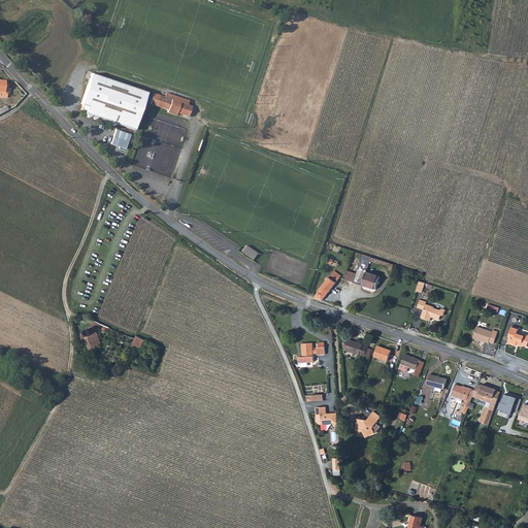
[(133,130),(144,92),(88,74),(78,105),(80,106),(79,111),(84,112),(83,114),(86,119),(90,117),(133,130)]
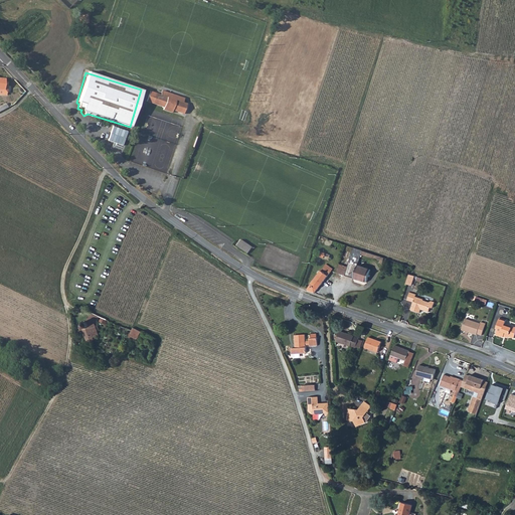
[(182,114),(185,103),(183,102),(184,99),(162,91),(160,95),(149,92),(146,102),(182,114)]
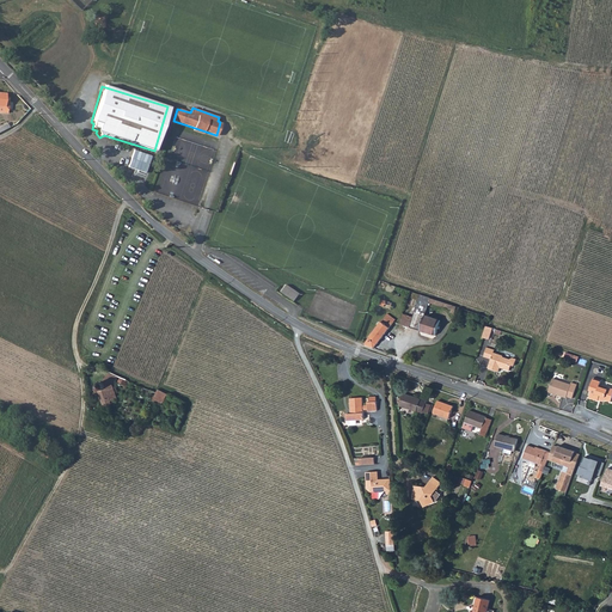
[(297,293),(283,283),(279,292),(292,300),(297,293)]
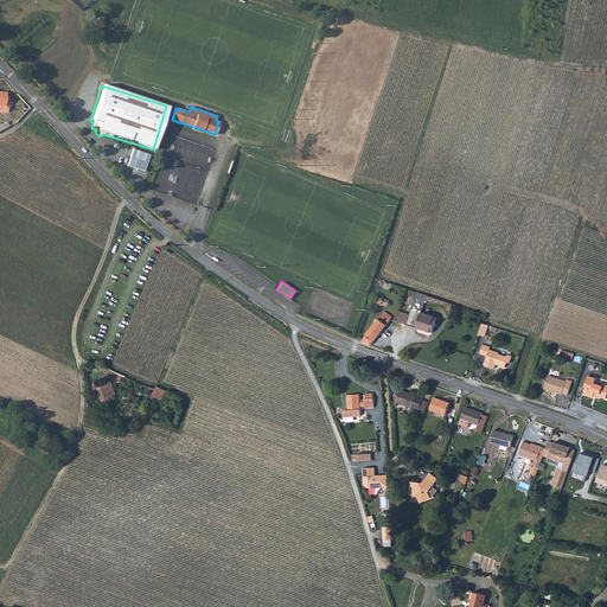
[(433,332),(436,317),(421,312),(426,296),(415,293),(409,313),(406,324),(433,332)]
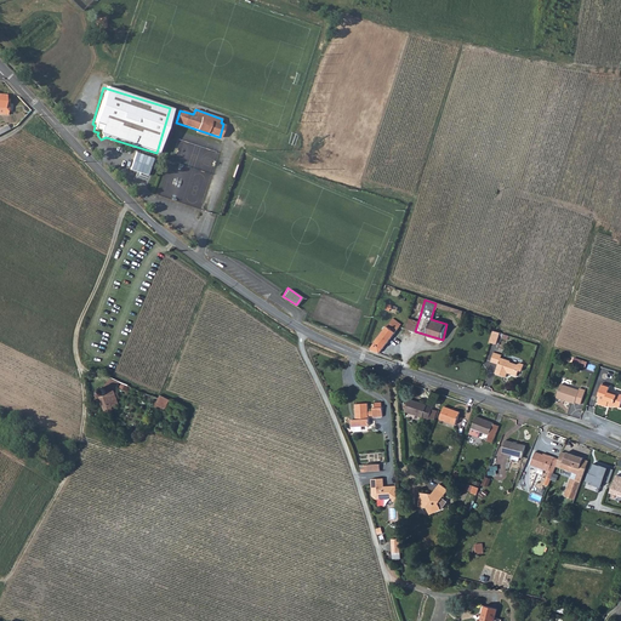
[(393,312),(396,307),(383,303),(380,312),(385,313),(386,311),(393,312)]
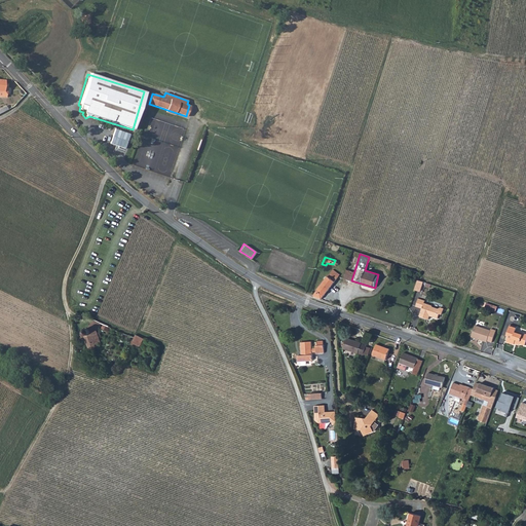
[(346,269),(343,277),(351,280),(354,271),(346,269)]
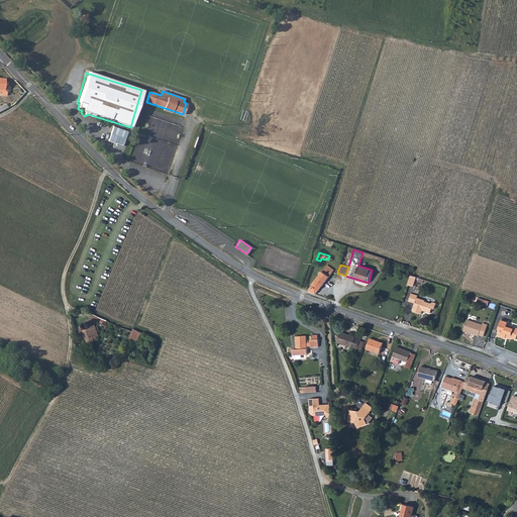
[(309,292),(316,294),(332,271),(324,269),(309,290),(309,292)]
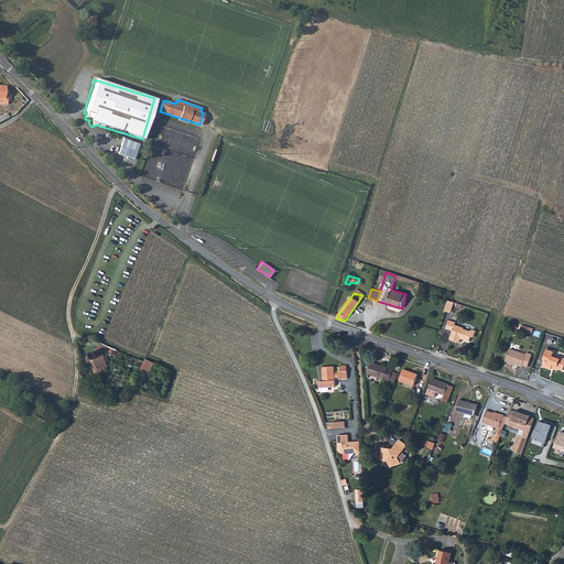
[(452,313),(454,302),(448,301),(445,311),(452,313)]
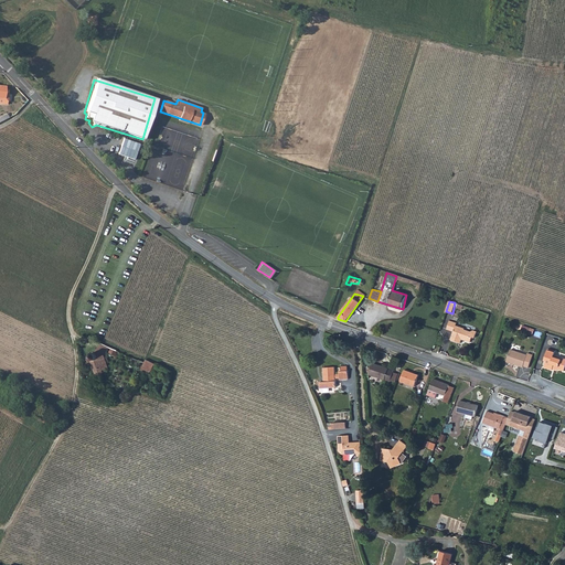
[(454,324),(455,322),(447,319),(445,328),(451,330),(448,339),(458,342),(459,338),(468,341),(470,336),(472,337),(475,331),(471,329),(469,331),(462,329),(462,327),(454,324)]
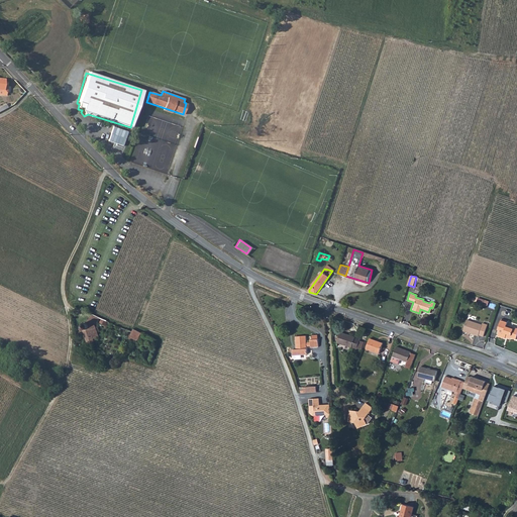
[(89,322),(88,323),(87,323),(85,323),(84,323),(83,324),(82,325),(87,338),(93,336),(94,338),(99,336),(95,325),(101,319),(93,315),(91,319),(89,322)]
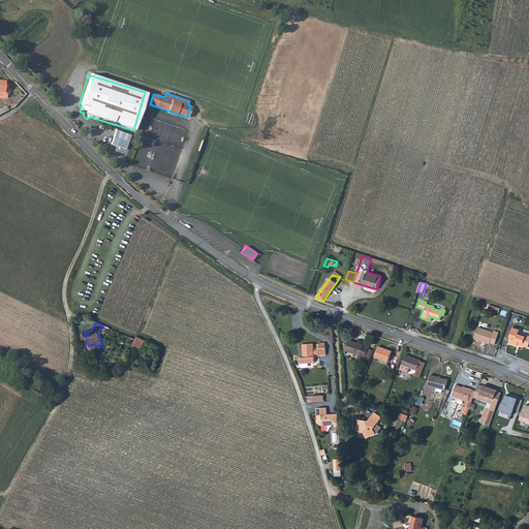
[(528,336),(517,333),(519,329),(511,327),(508,338),(510,338),(508,344),(517,346),(517,344),(527,347),(528,344),(528,342),(528,336)]
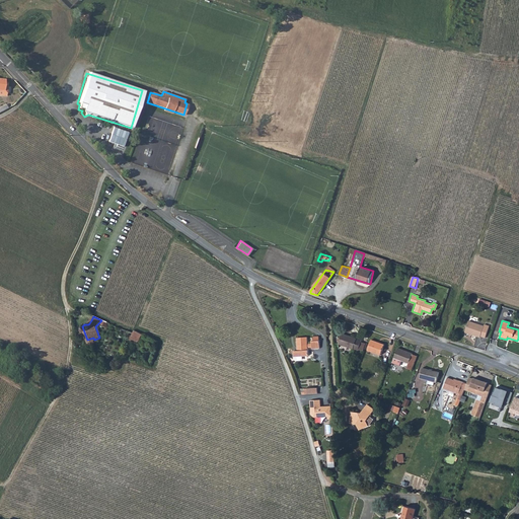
[(484,325),(483,326),(468,321),(464,332),(478,338),(479,338),(484,339),(488,327),(484,325)]
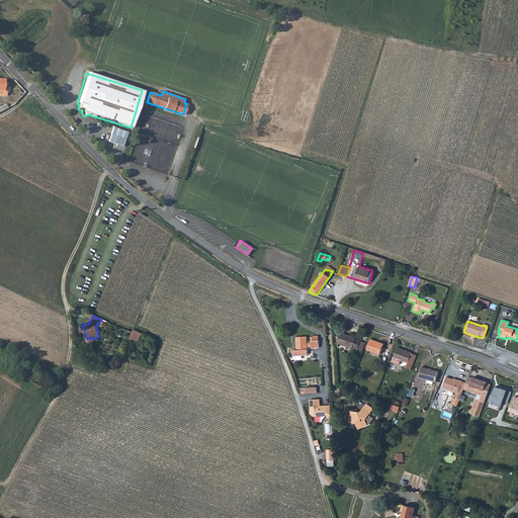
[(138,342),(142,333),(134,330),(130,338),(138,342)]
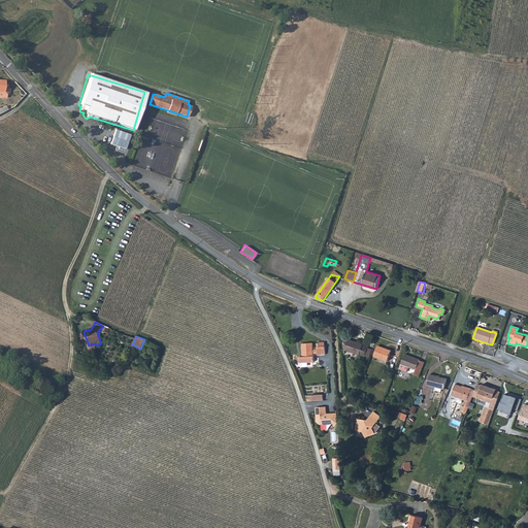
[(361,343),(347,338),(343,349),(359,354),(359,353),(364,355),(367,345),(361,343)]
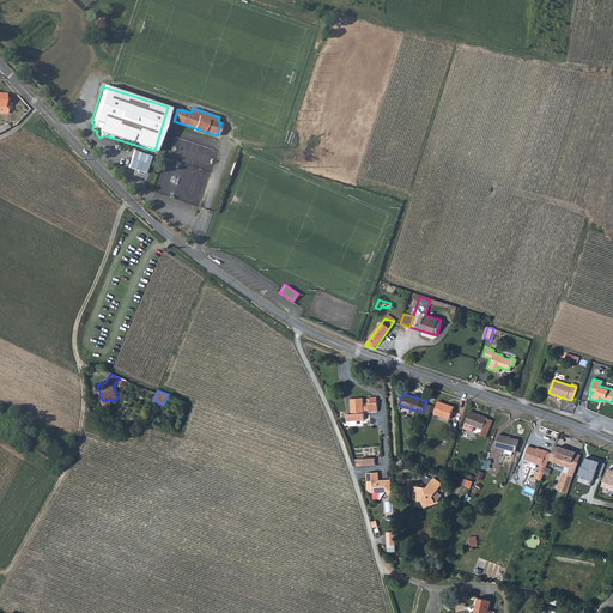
[(369,395),(369,401),(366,401),(366,404),(366,408),(368,411),(376,410),(376,400),(375,400),(375,395),(369,395)]
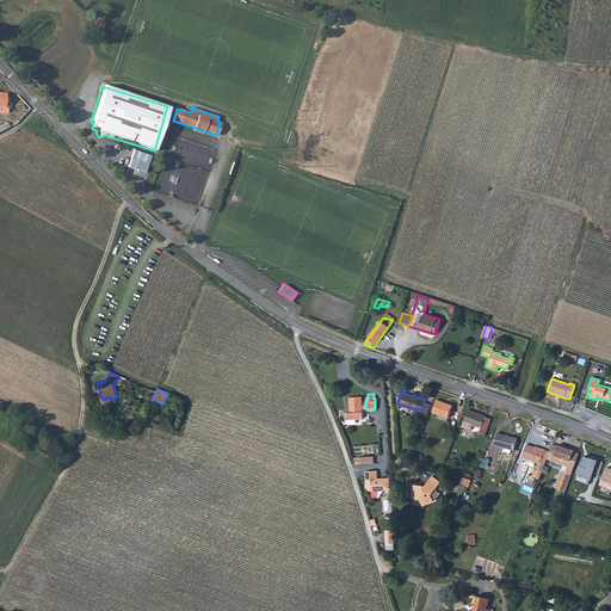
[(349,395),(349,411),(346,411),(346,418),(362,417),(362,407),(362,403),(360,395),(349,395)]
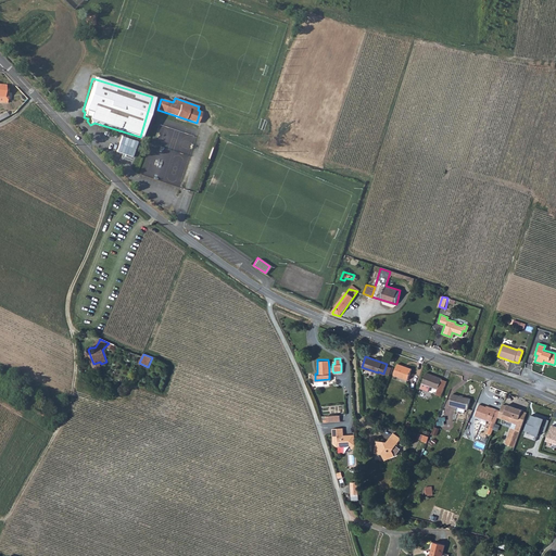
[(407,378),(412,367),(397,363),(393,374),(407,378)]
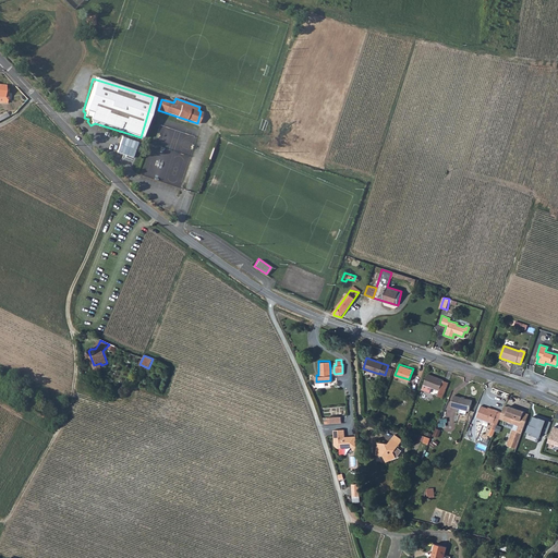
[(443,379),(443,378),(427,372),(423,381),(439,388),(436,395),(441,397),(448,381),(443,379)]
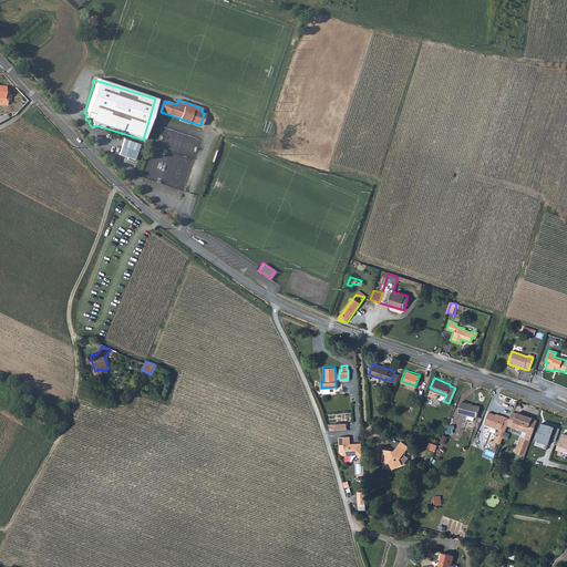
[(476,416),(480,405),(461,401),(459,412),(468,414),(467,418),(474,420),(475,416),(476,416)]
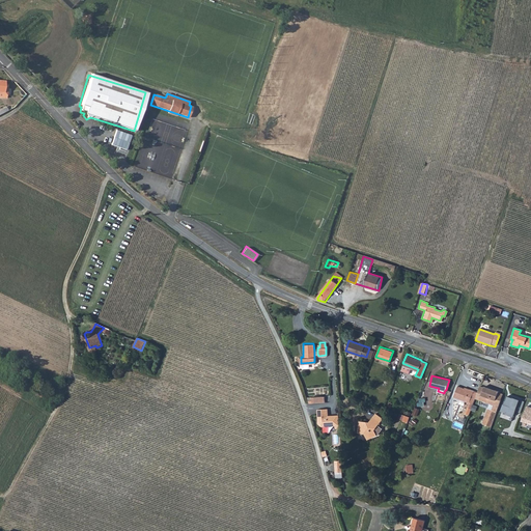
[(501,400),(497,398),(498,393),(499,392),(484,387),(483,388),(479,387),(477,393),(475,397),(494,404),(492,410),(487,409),(482,423),(492,426),(501,400)]
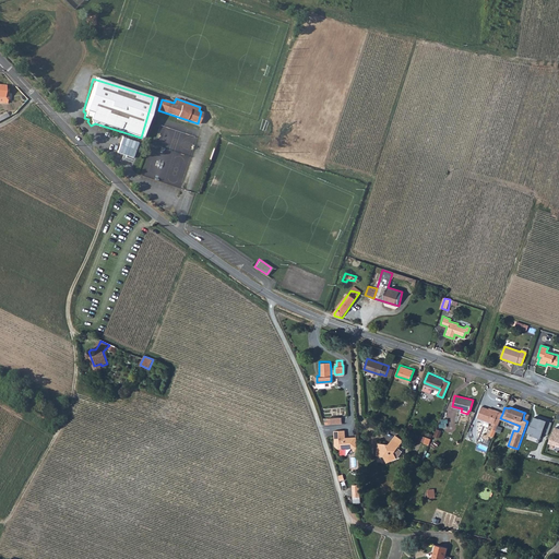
[(500,418),(502,414),(494,412),(494,413),(487,411),(480,408),(477,419),(494,425),(491,430),(495,431),(500,418)]
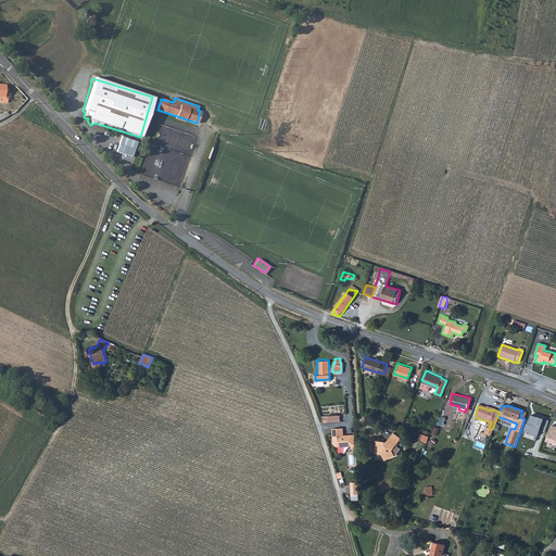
[(548,420),(531,415),(525,431),(542,438),(548,420)]
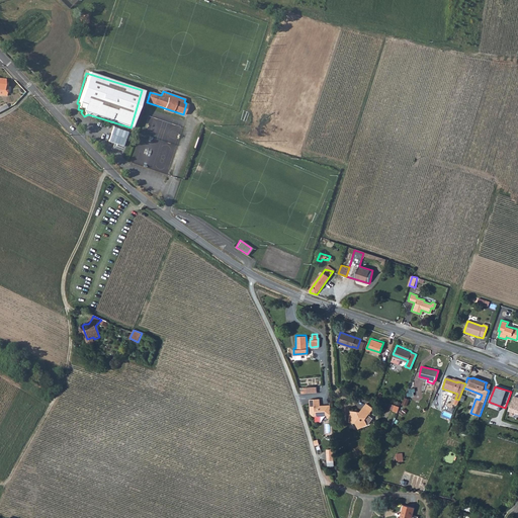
[(331,415),(330,406),(322,406),(322,408),(320,408),(320,406),(320,400),(310,400),(311,414),(314,417),(327,416),(327,415),(331,415)]
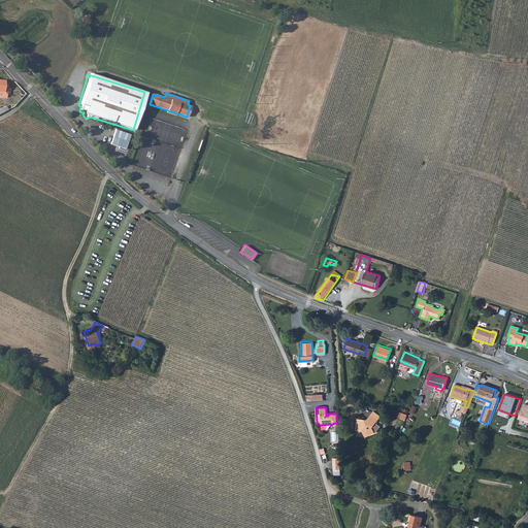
[(396,417),(405,420),(407,415),(397,411),(396,417)]
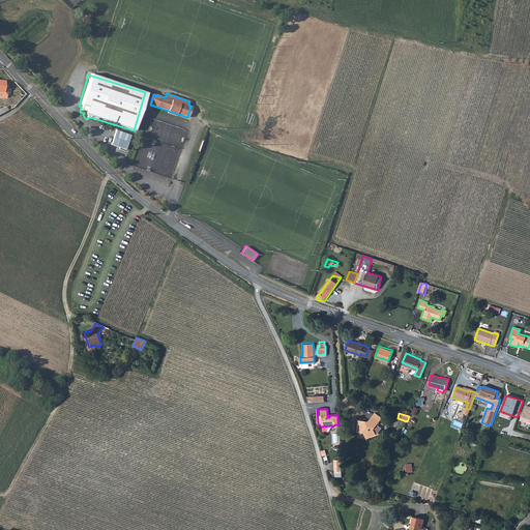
[(369,421),(358,420),(357,432),(367,433),(370,438),(377,434),(375,429),(380,421),(373,416),(369,421)]
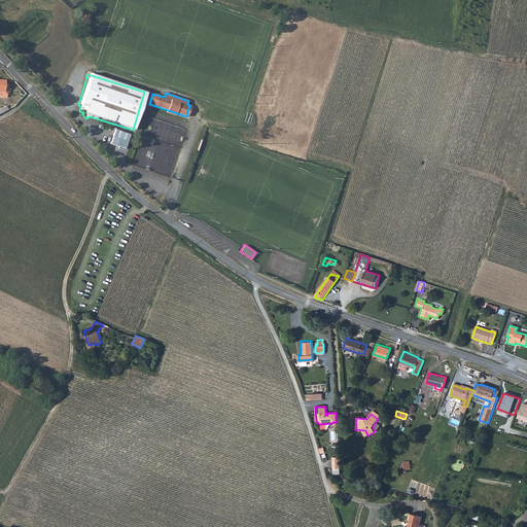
[(331,457),(334,475),(341,473),(339,457),(331,457)]
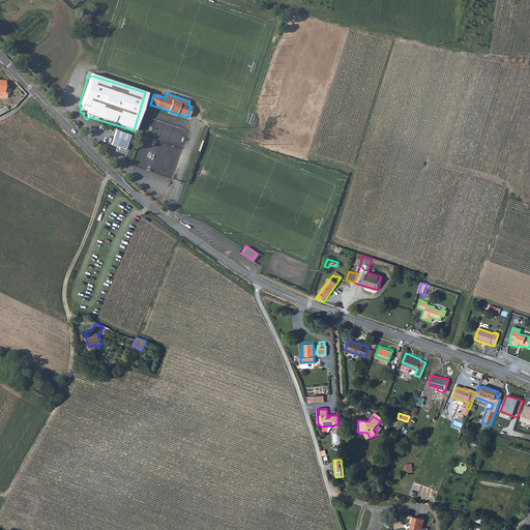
[(412,518),(409,529),(421,529),(424,521),(413,518),(412,518)]
